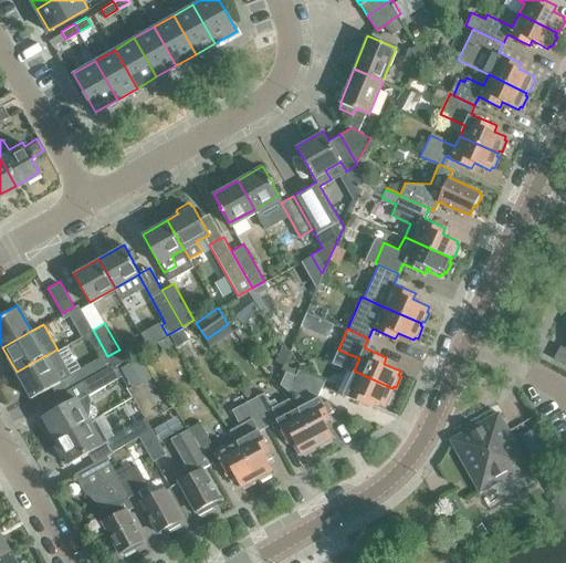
[(565,344),(565,346),(565,351),(562,360),(554,356),(554,357),(565,363),(565,344)]
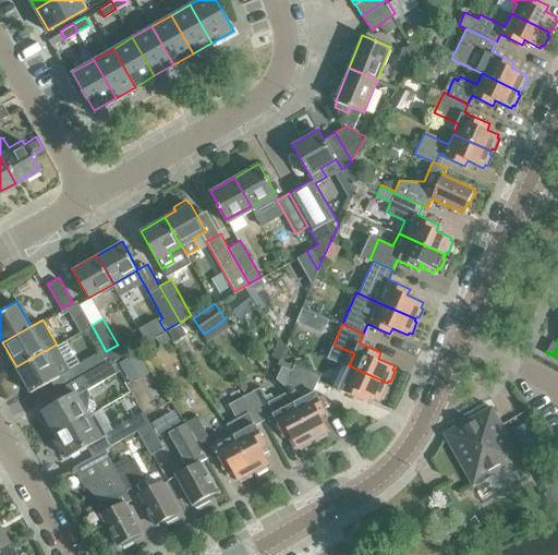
[(57,388),(73,379),(84,373),(110,359),(106,351),(104,347),(69,366),(56,345),(45,351),(45,350),(16,366),(31,391),(51,379),(57,388)]
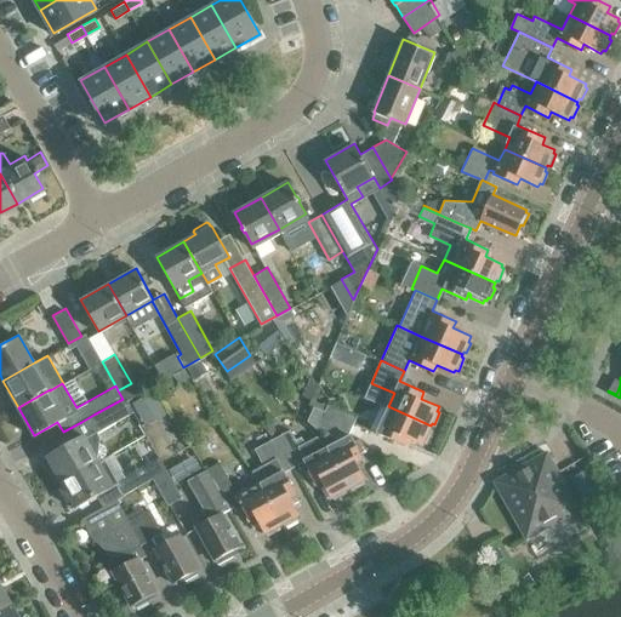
[(124,401),(123,399),(93,415),(81,422),(89,435),(132,411),(126,400),(124,401)]
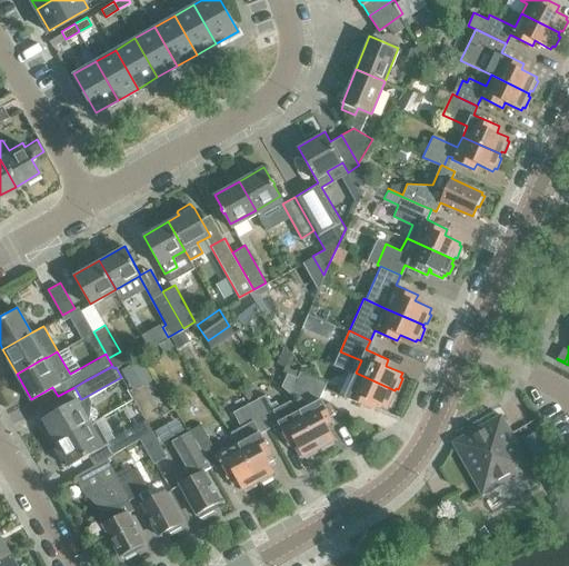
[(300,369),(297,376),(287,371),(298,377),(296,383),(322,391),(327,381),(300,369)]
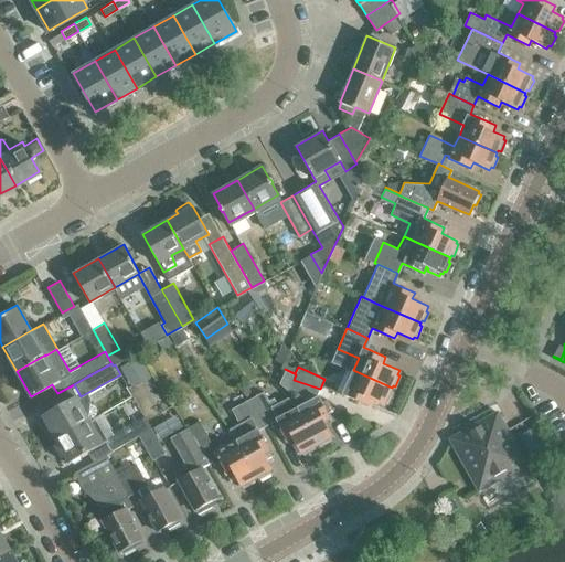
[(316,398),(320,389),(294,380),(296,374),(285,369),(279,382),(288,390),(310,400),(298,406),(297,407),(316,444),(318,442),(320,445),(330,438),(329,436),(331,435),(323,420),(329,416),(318,396),(316,398)]
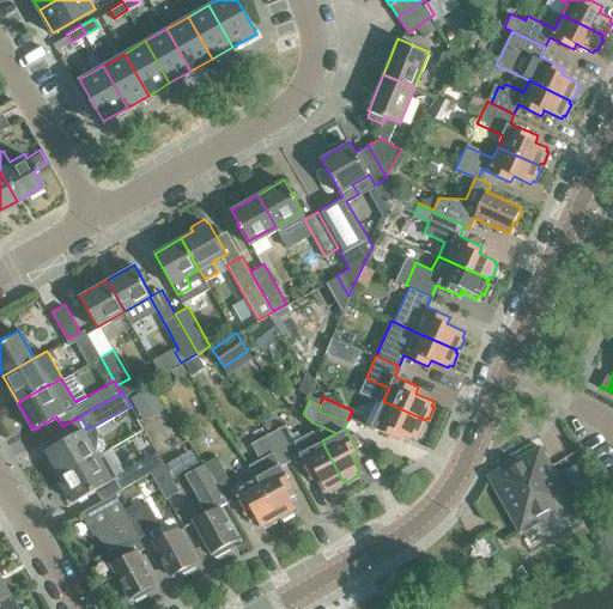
[(423,422),(425,420),(383,401),(372,426),(402,439),(405,433),(417,438),(418,434),(420,436),(426,424),(423,422)]
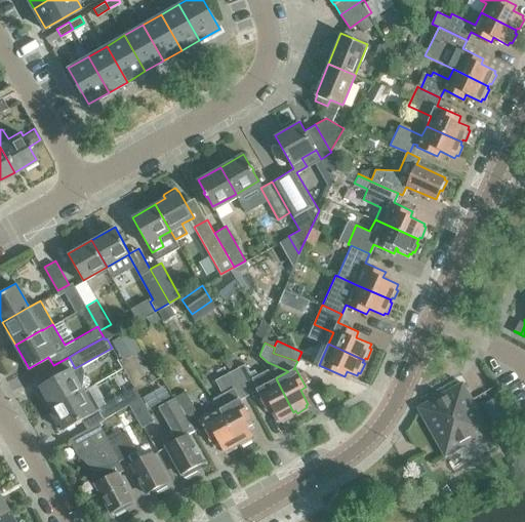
[(234,362),(229,355),(224,359),(229,365),(234,362)]
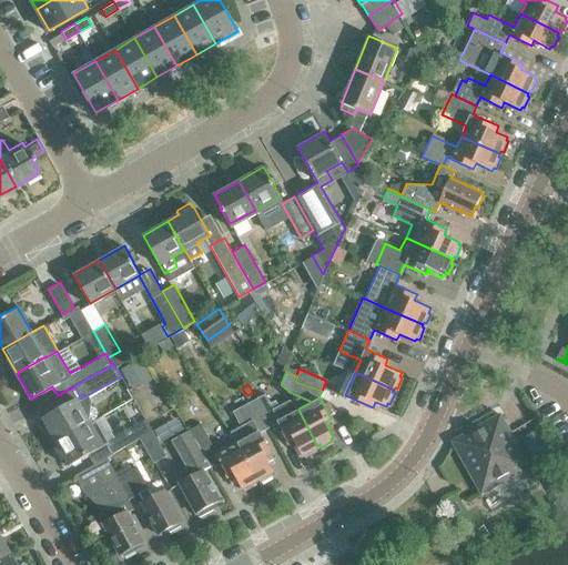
[(317,446),(298,410),(300,409),(290,399),(279,404),(275,399),(270,401),(265,392),(252,399),(266,426),(276,421),(287,442),(293,440),(302,454),(304,453),(305,455),(316,450),(315,447),(317,446)]
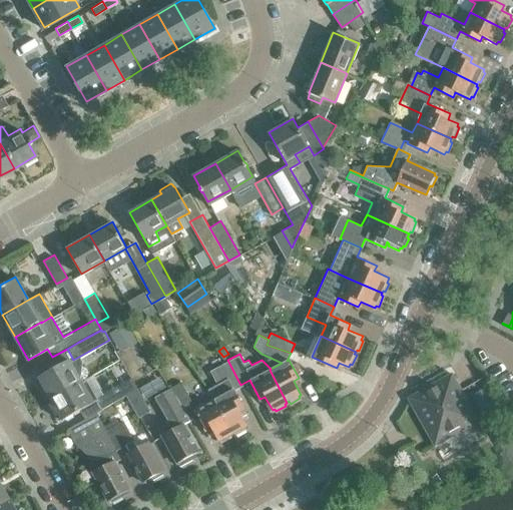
[(47,394),(50,398),(81,380),(80,379),(84,378),(87,375),(87,371),(85,367),(81,365),(77,366),(75,369),(69,359),(38,377),(41,384),(38,386),(44,396),(47,394)]
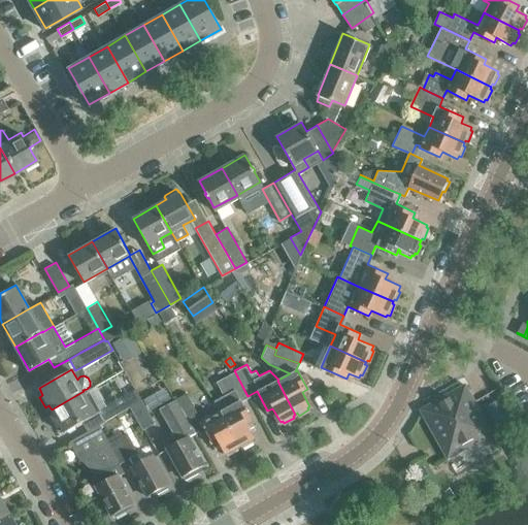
[(213,400),(220,411),(238,446),(241,444),(242,446),(252,440),(251,438),(254,437),(249,428),(254,425),(240,401),(249,396),(248,396),(234,370),(215,382),(223,395),(213,400)]
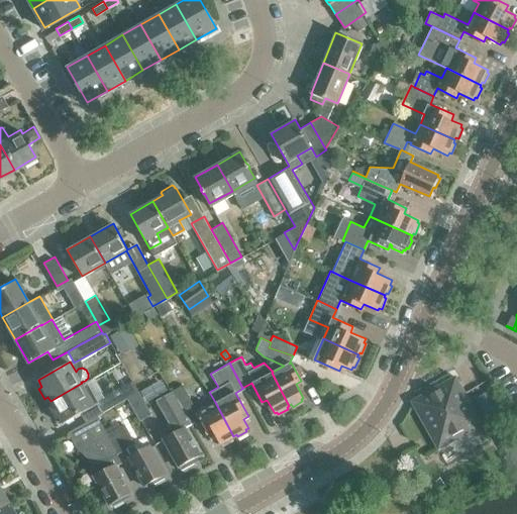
[(482,423),(455,375),(411,400),(437,447),(482,423)]
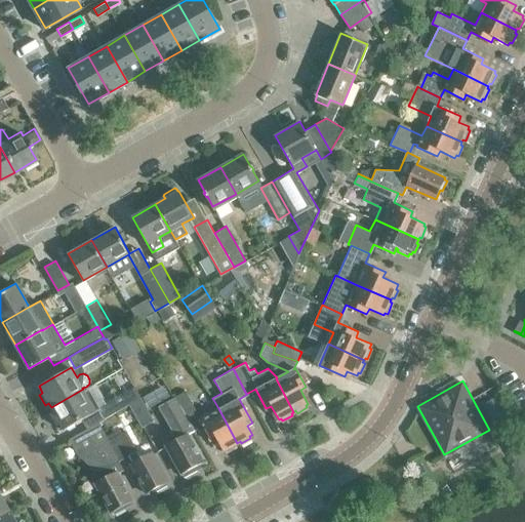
[(167,384),(144,393),(148,403),(171,394),(167,384)]
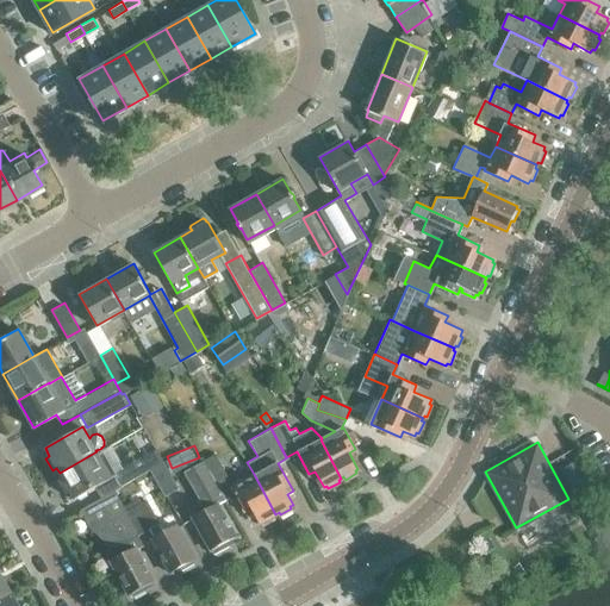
[(150,469),(163,462),(156,448),(113,472),(120,485),(149,468),(150,469)]
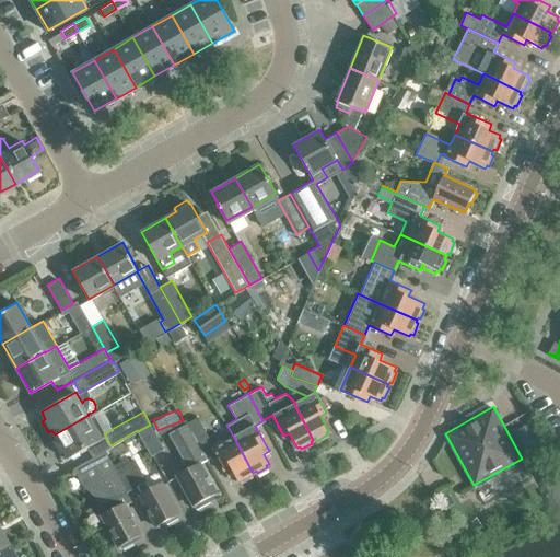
[(102,438),(89,415),(55,434),(67,457),(102,438)]
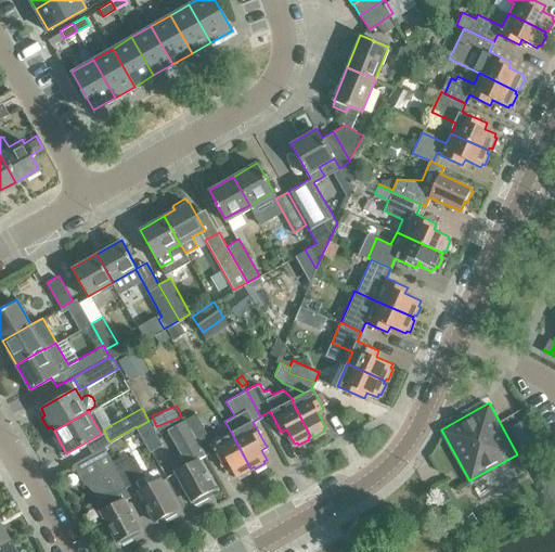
[(235,476),(237,475),(240,477),(249,472),(248,470),(250,469),(231,432),(213,443),(210,438),(195,412),(186,418),(192,427),(190,428),(205,451),(213,448),(224,470),(230,466),(235,476)]
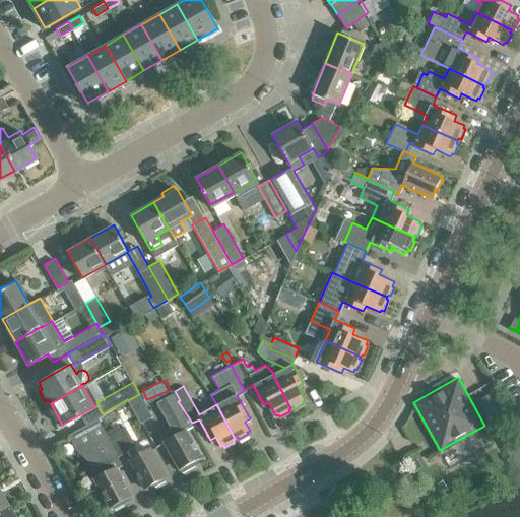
[(193,464),(192,462),(200,457),(186,430),(192,427),(190,424),(192,423),(178,401),(180,400),(175,391),(156,400),(172,428),(160,434),(180,468),(182,467),(183,469),(193,464)]
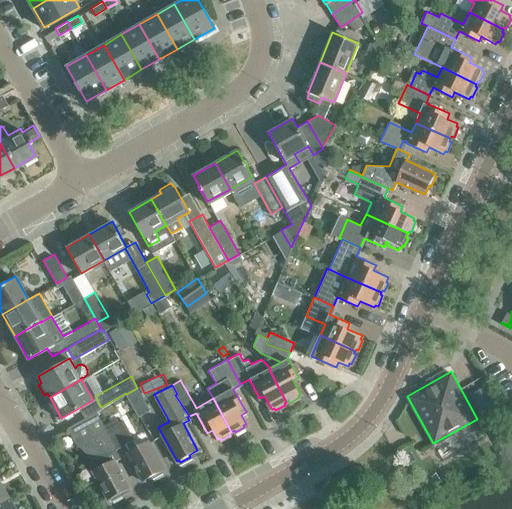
[(138,415),(149,409),(137,388),(126,394),(138,415)]
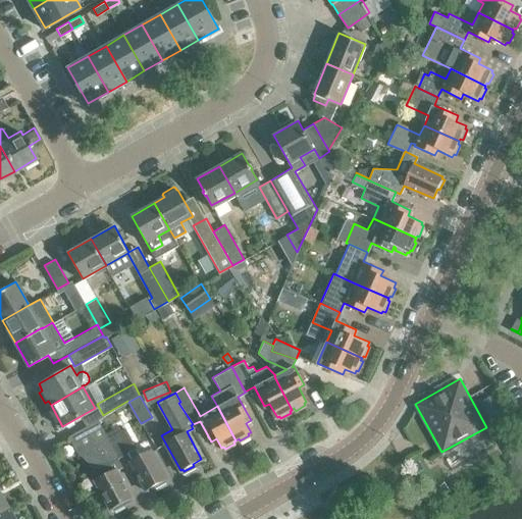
[(125,427),(108,436),(98,419),(97,420),(118,458),(127,453),(132,460),(129,461),(145,489),(166,478),(151,450),(141,455),(125,427)]
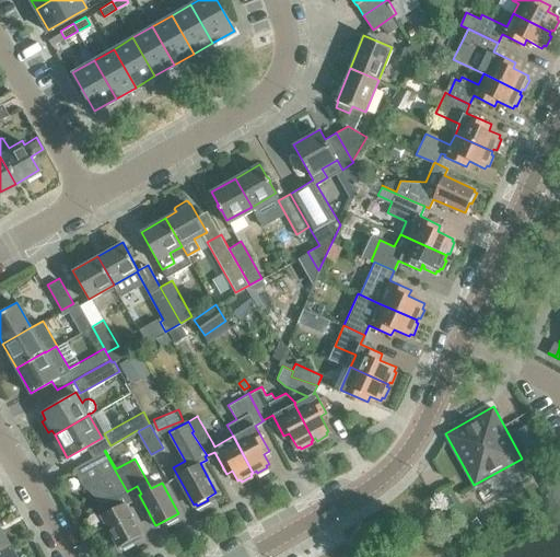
[(127,491),(104,451),(73,468),(84,488),(103,478),(114,498),(127,491)]
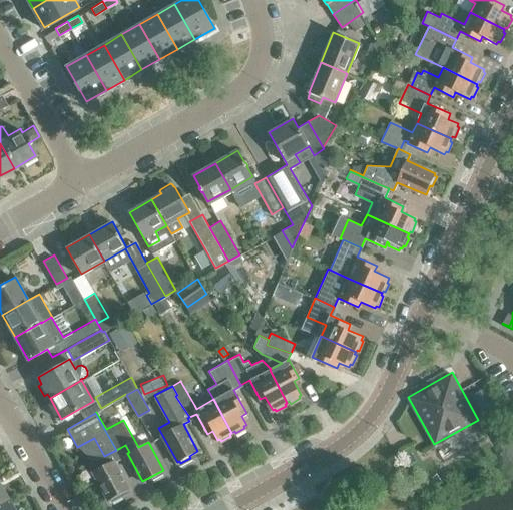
[(495,437),(506,434),(503,422),(491,425),(495,437)]
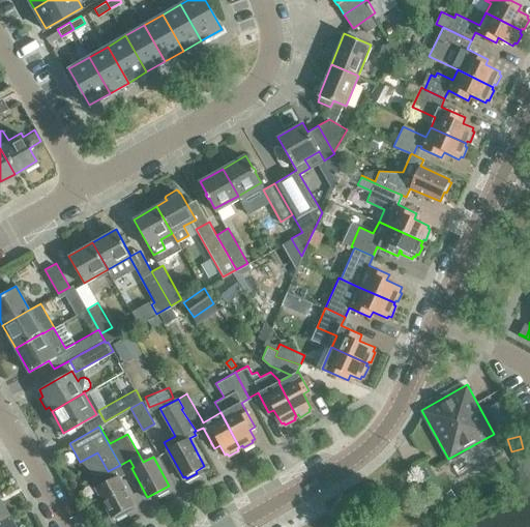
[(529,477),(529,476),(529,454),(519,461),(529,477)]
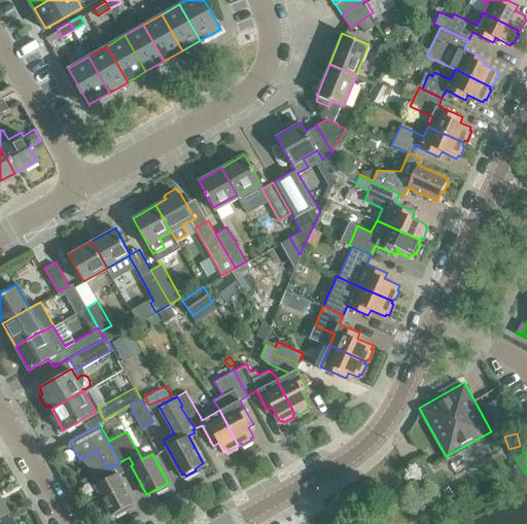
[(116,473),(96,484),(111,513),(132,501),(116,473)]
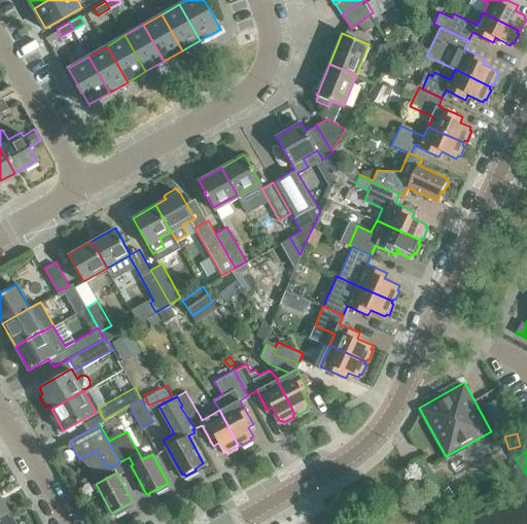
[(0,523),(12,523),(6,513),(0,516),(0,523)]
